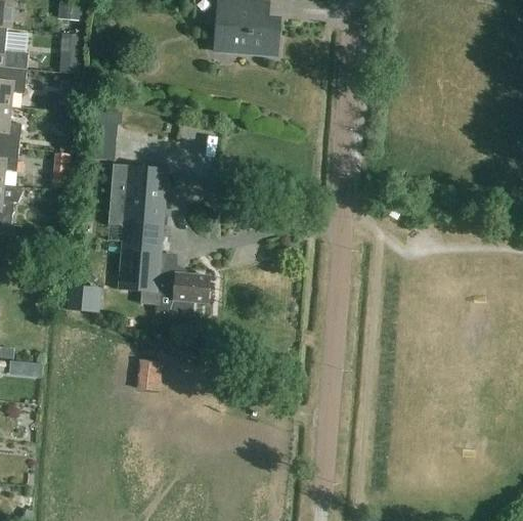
[(0,26),(6,27),(11,28),(14,0),(9,0),(0,0),(0,26)]
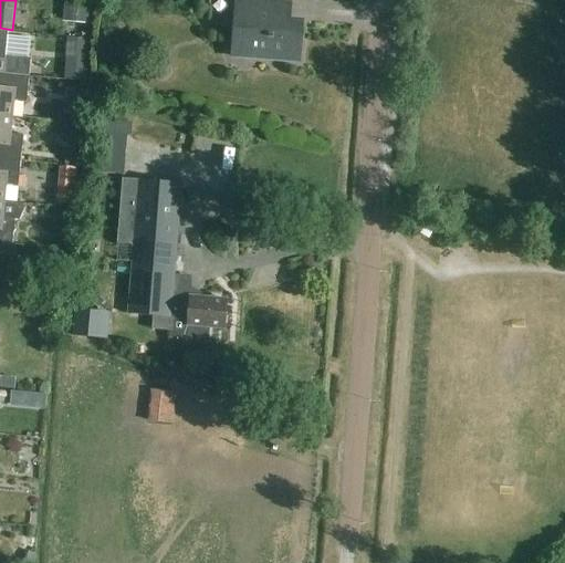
[(71,0),(70,20),(86,21),(89,0),(71,0)]
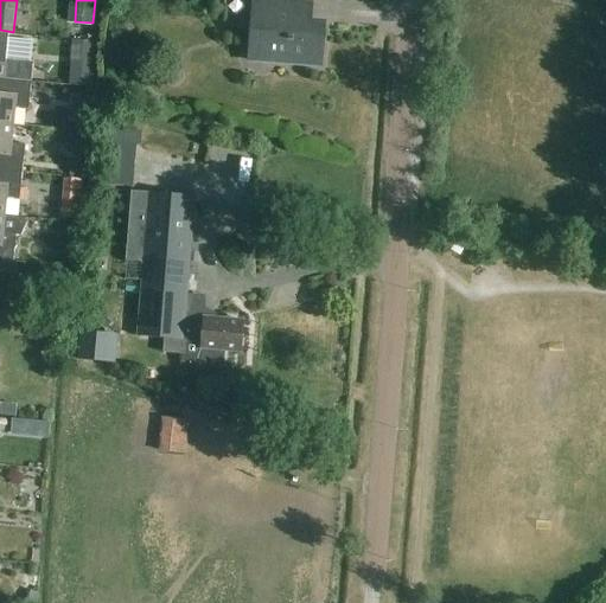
[(320,63),(323,20),(308,19),(310,1),(295,0),(253,0),(248,58),(320,63)]
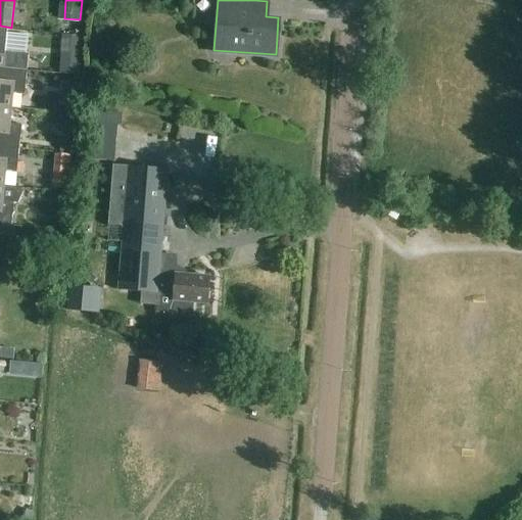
[(0,65),(25,68),(27,55),(4,53),(6,28),(0,27),(0,65)]
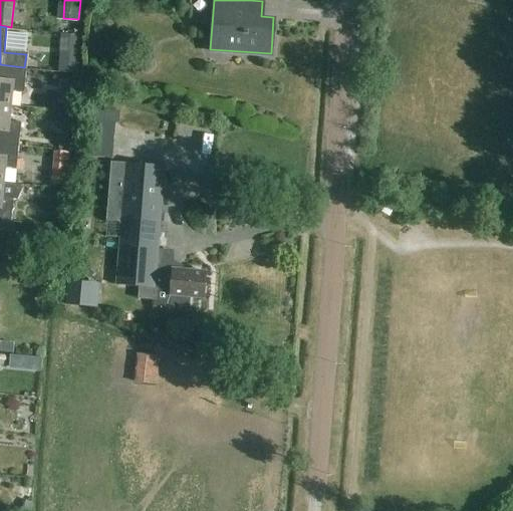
[(58,53),(57,66),(72,67),(73,54),(58,53)]
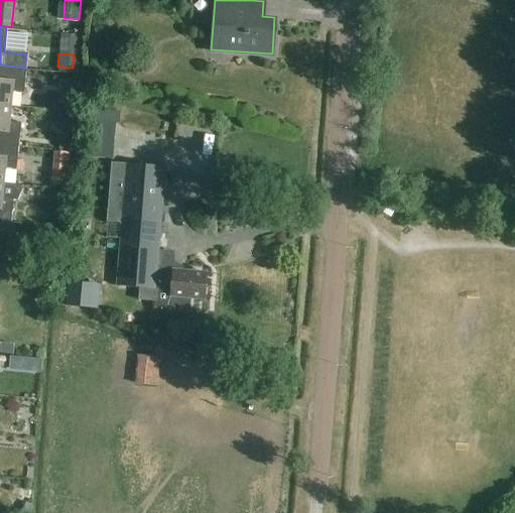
[(22,91),(24,68),(0,65),(0,104),(11,106),(13,91),(22,91)]
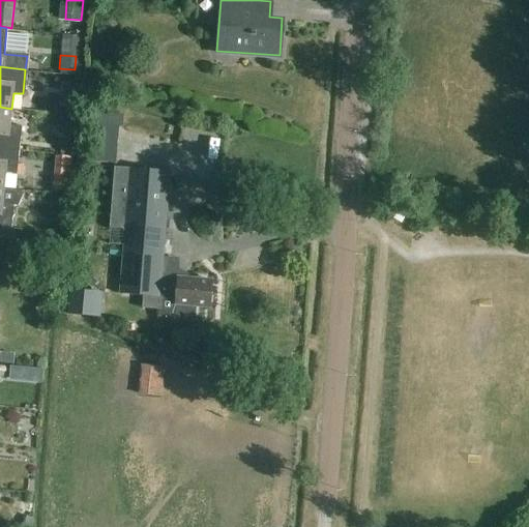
[(10,123),(11,109),(0,107),(0,146),(18,149),(21,124),(10,123)]
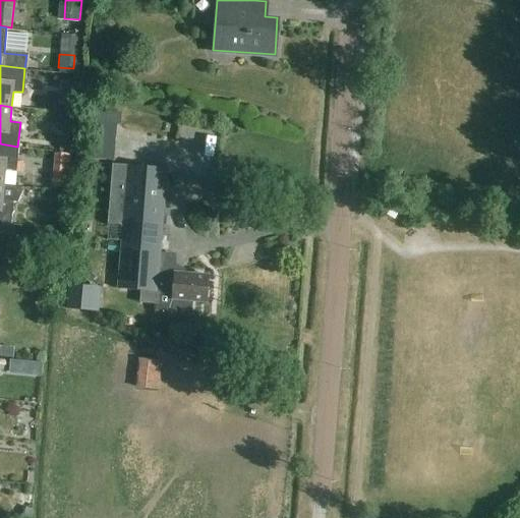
[(70,150),(70,138),(59,138),(58,150),(70,150)]
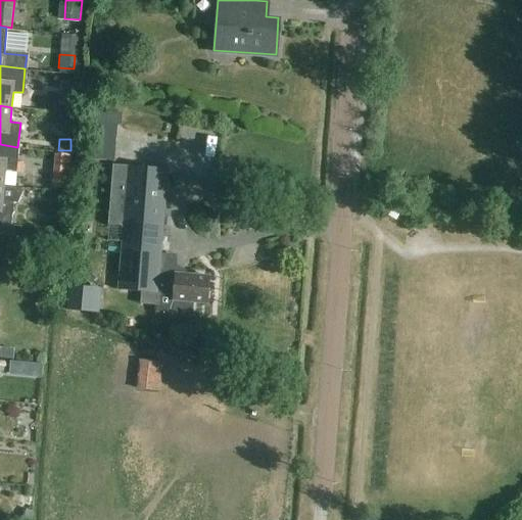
[(0,183),(3,184),(5,169),(15,170),(17,147),(0,144),(0,183)]
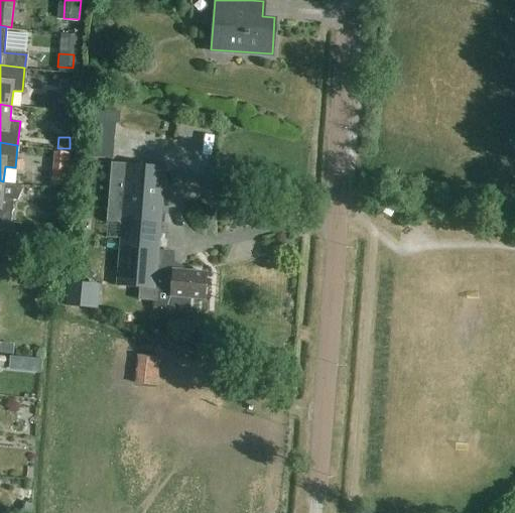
[(53,150),(52,161),(69,163),(69,151),(68,151),(57,150),(53,150)]
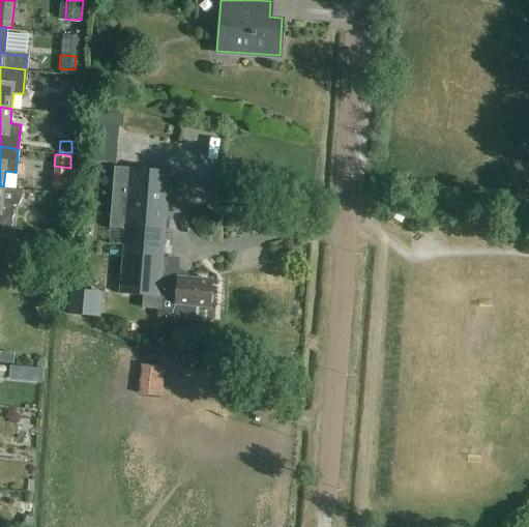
[(109,226),(124,227),(120,292),(153,295),(153,290),(157,290),(159,275),(167,169),(129,166),(113,165),(109,226)]
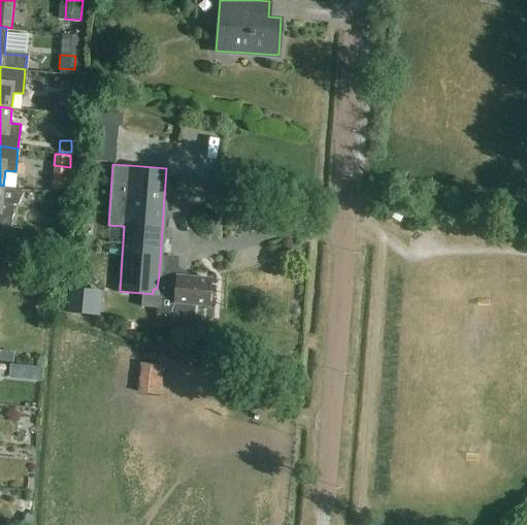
[(0,224),(11,226),(13,202),(18,203),(22,191),(23,188),(3,186),(0,185),(0,224)]
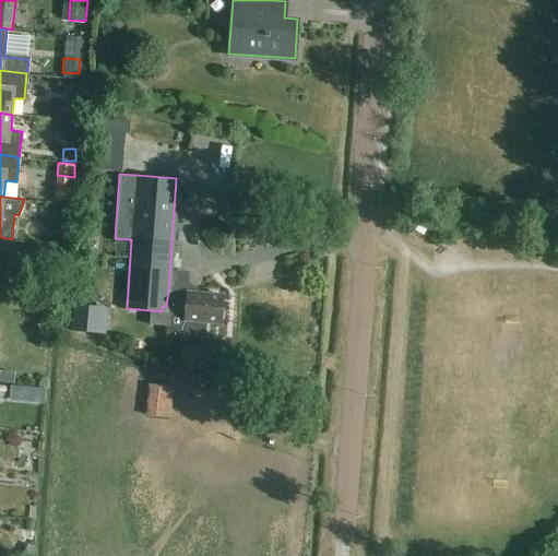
[(168,291),(166,306),(186,308),(185,332),(205,334),(206,320),(222,321),(224,294),(168,291)]
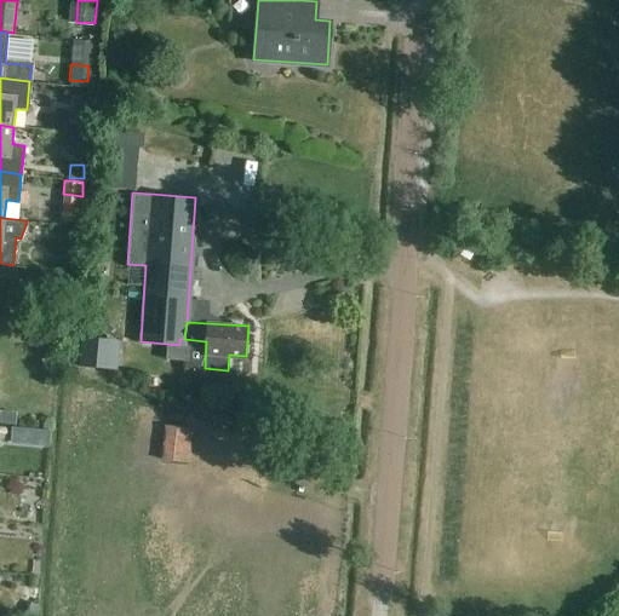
[(78,364),(78,366),(81,366),(96,367),(116,369),(119,339),(98,338),(80,337),(78,364)]
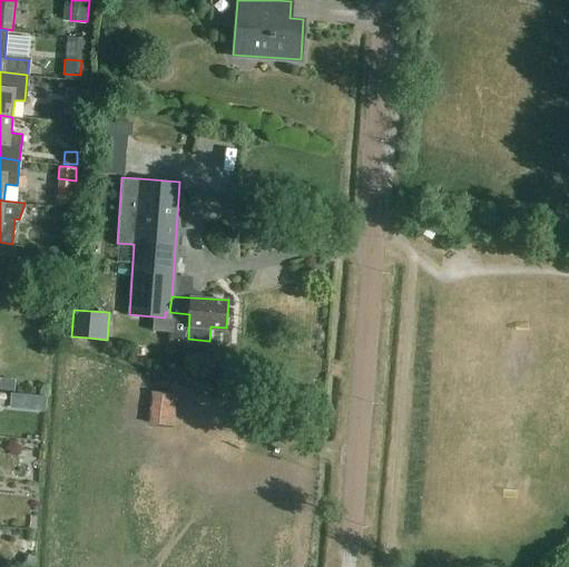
[(0,388),(13,390),(15,378),(0,375),(0,388)]
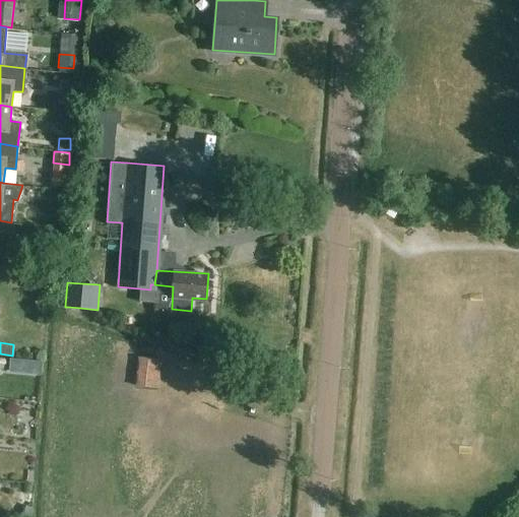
[(158,387),(161,358),(137,356),(134,384),(158,387)]
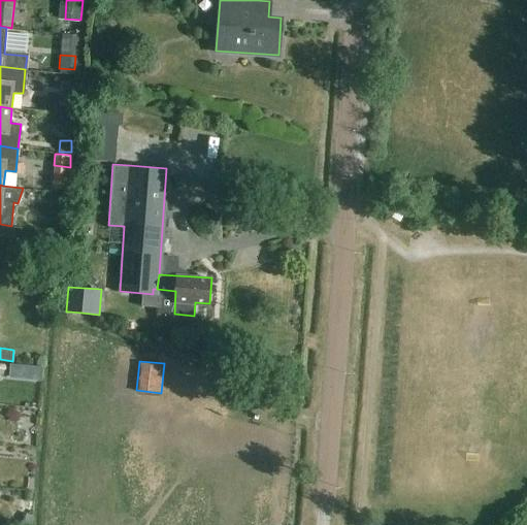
[(41,366),(28,365),(28,373),(40,374),(41,366)]
